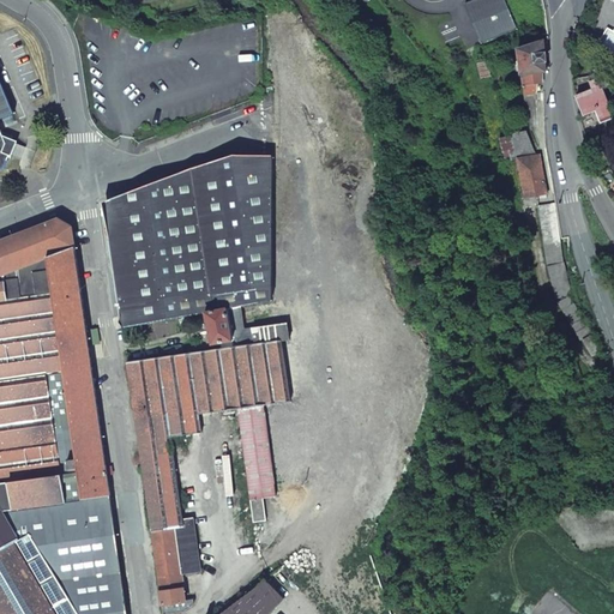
[(477,0),(465,5),(481,46),(517,31),(504,0),(477,0)]
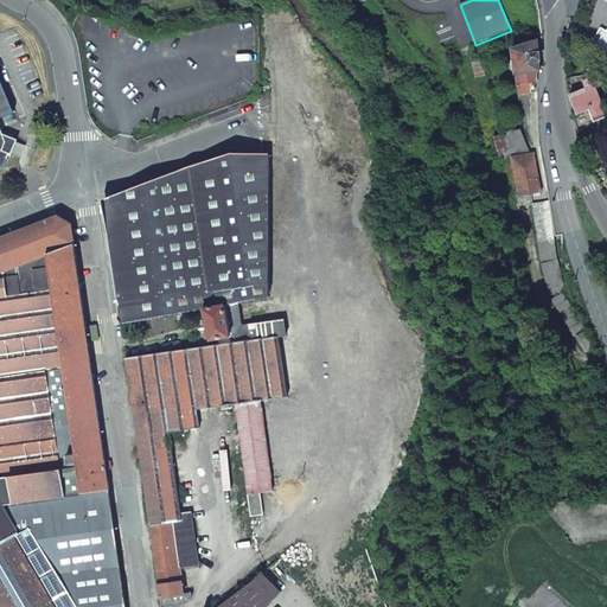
[(513,50),(518,94),(531,91),(534,83),(537,83),(537,71),(540,71),(537,40),(513,50)]
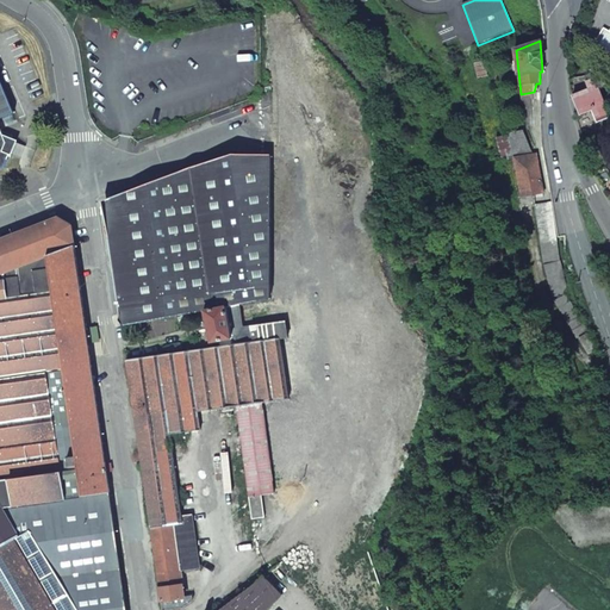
[(571,91),(572,97),(590,89),(586,81),(584,74),(571,80),(571,91)]
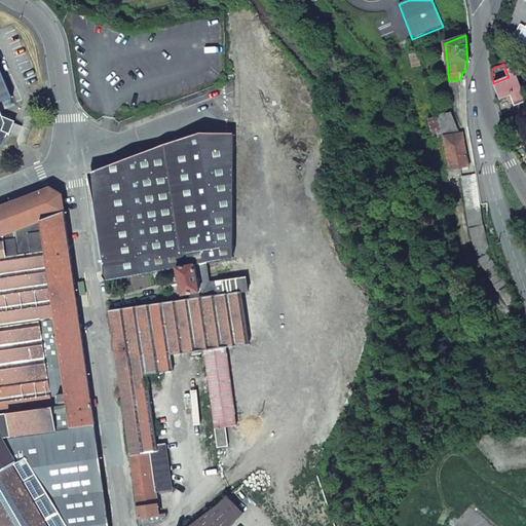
[(0,146),(3,145),(13,123),(10,122),(1,126),(0,125),(0,104),(13,99),(0,67),(0,146)]
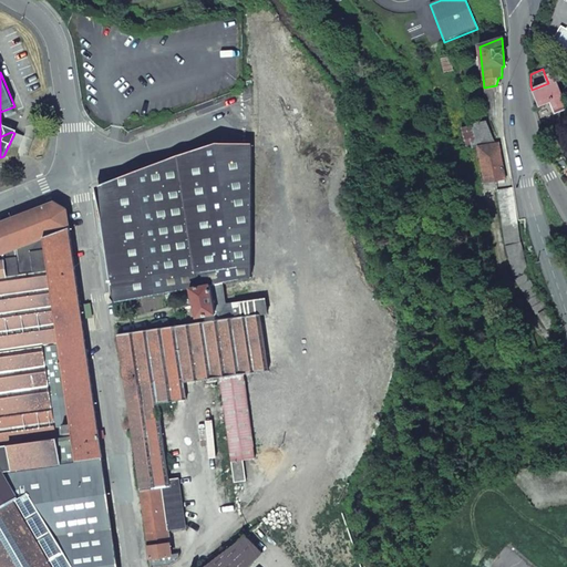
[(548,83),(532,90),(538,106),(550,103),(555,114),(566,109),(566,107),(553,73),(545,75),(548,83)]
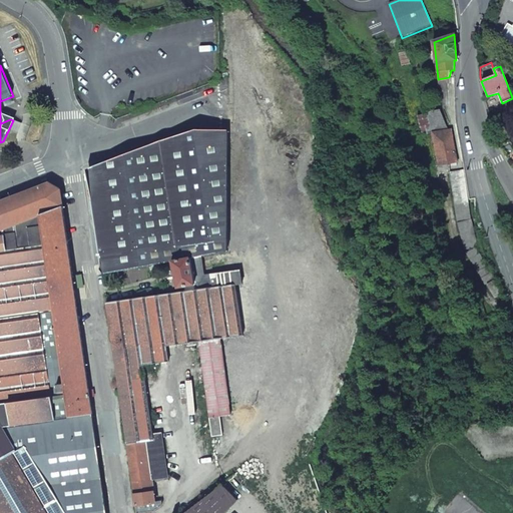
[(276,101),(276,110),(286,110),(286,101),(276,101)]
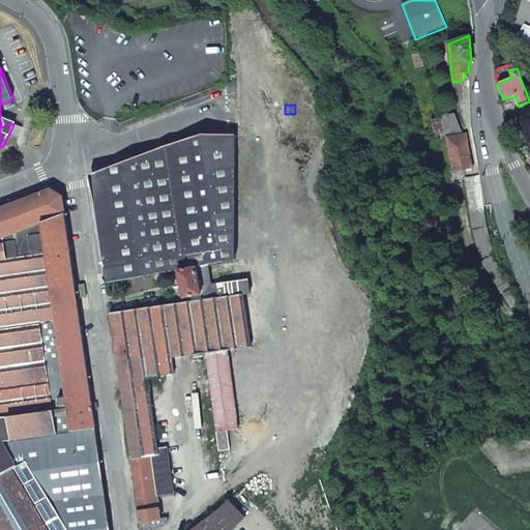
[(447,138),(453,171),(472,169),(466,135),(463,135),(455,115),(443,117),(447,138)]
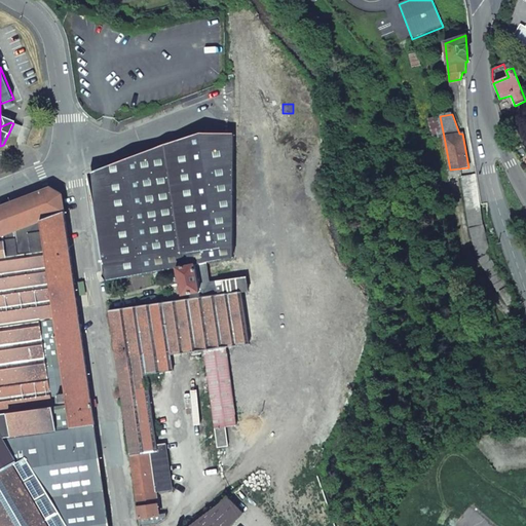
[(427,119),(431,139),(444,137),(440,116),(427,119)]
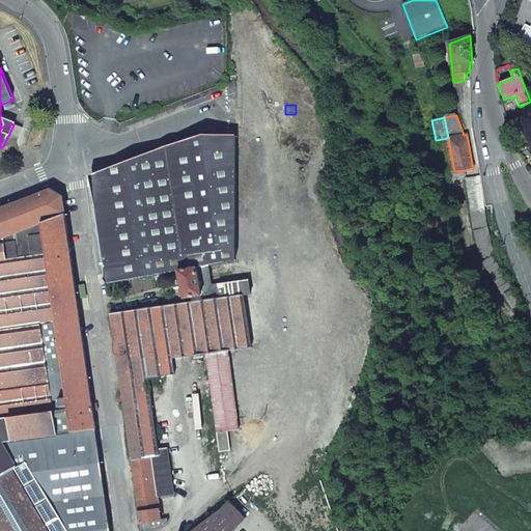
[(91,184),(106,283),(168,272),(196,268),(208,266),(234,260),(235,246),(235,193),(236,135),(203,135),(166,146),(99,172),(91,184)]
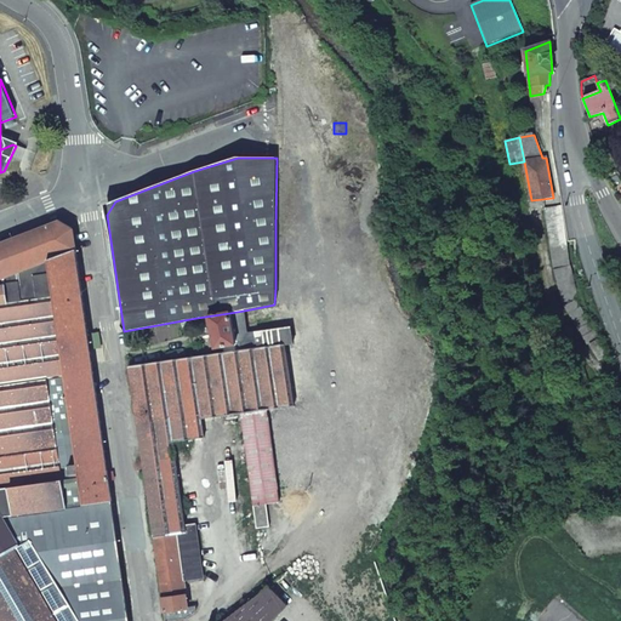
[(545,209),(553,267),(570,266),(560,206),(545,209)]
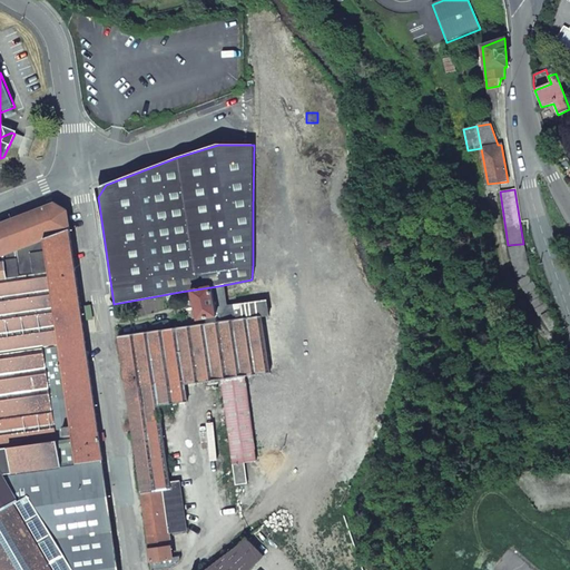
[(102,461),(69,229),(67,210),(55,204),(0,224),(0,468),(3,474),(102,461)]
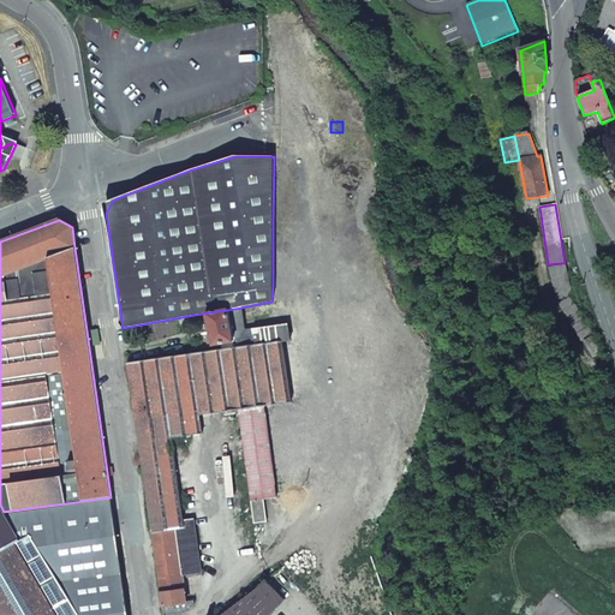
[(294,224),(273,224),(273,285),(291,281),(294,224)]
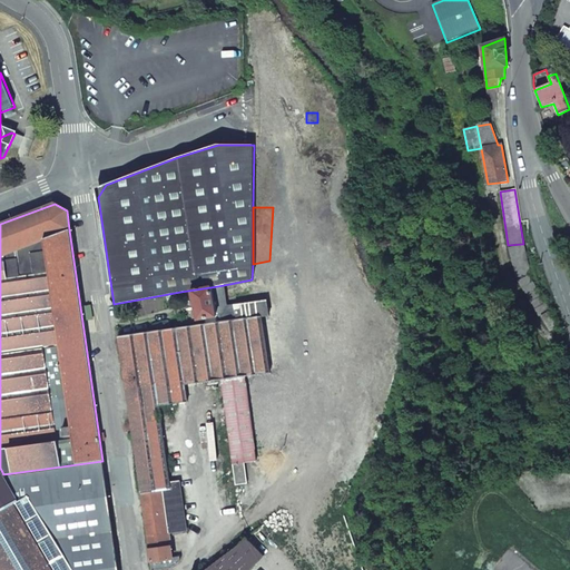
[(509,248),(517,278),(532,274),(523,244),(509,248)]
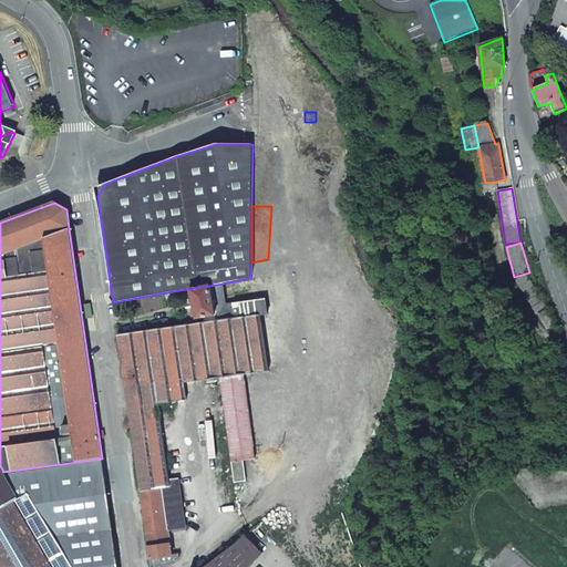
[(215,316),(216,321),(260,316),(268,313),(266,299),(226,305),(223,284),(209,286),(215,316)]
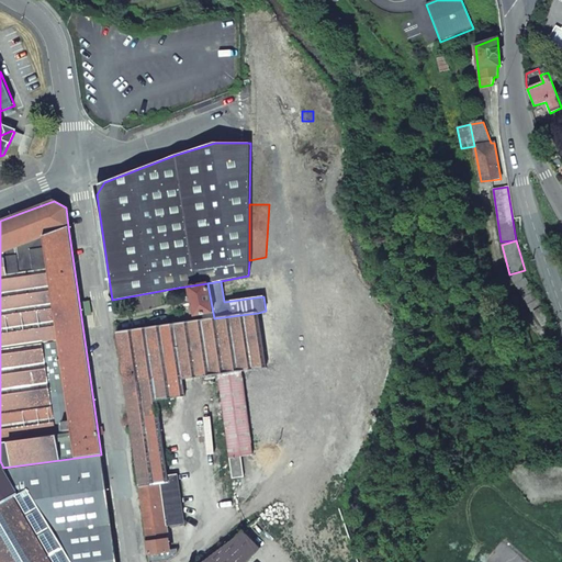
[(178,288),(183,318),(213,313),(208,283),(178,288)]
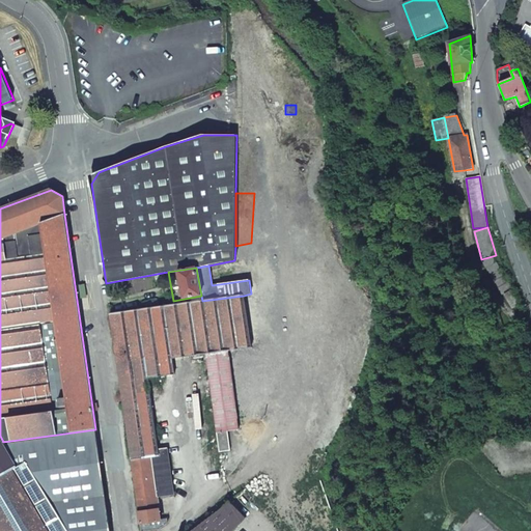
[(157,441),(147,379),(174,374),(172,359),(205,355),(228,351),(230,351),(231,359),(252,356),(244,296),(202,301),(110,313),(138,511),(159,509),(157,499),(173,497),(167,448),(170,447),(169,440),(157,441)]
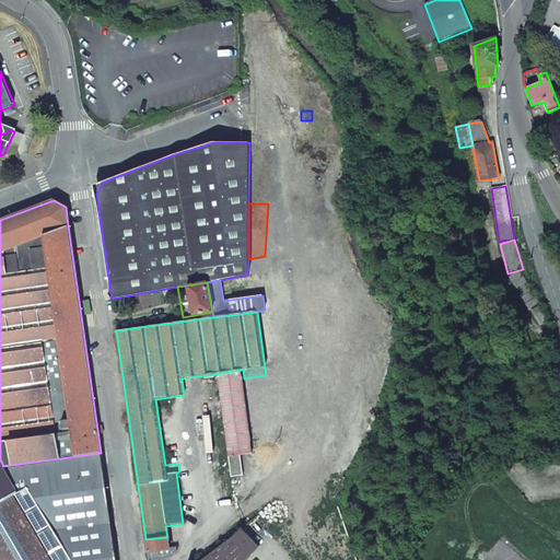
[(241,370),(217,374),(231,478),(243,476),(241,456),(252,454),(241,370)]
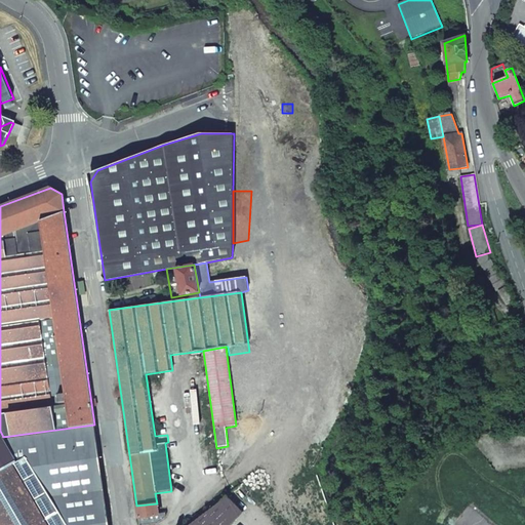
[(288,433),(292,414),(288,414),(287,421),(283,420),(282,432),(288,433)]
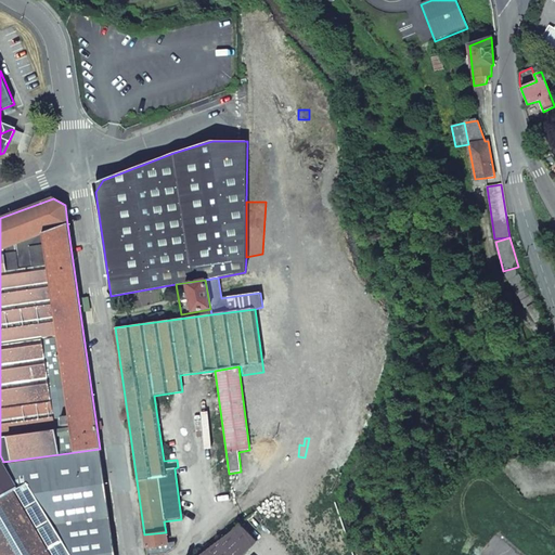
[(27,482),(69,554),(115,554),(100,449),(3,462),(17,487),(27,482)]
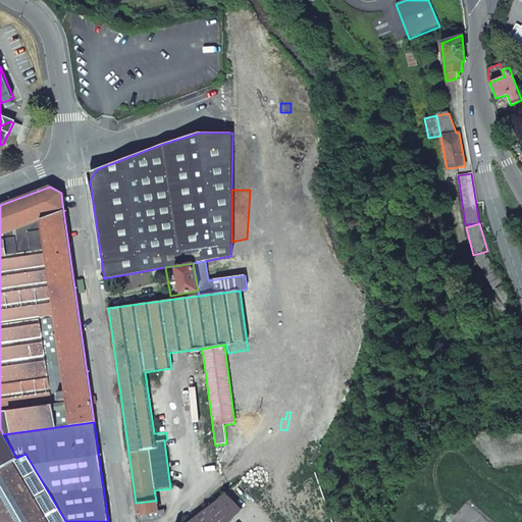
[(0,467),(16,458),(3,434),(0,428),(0,467)]
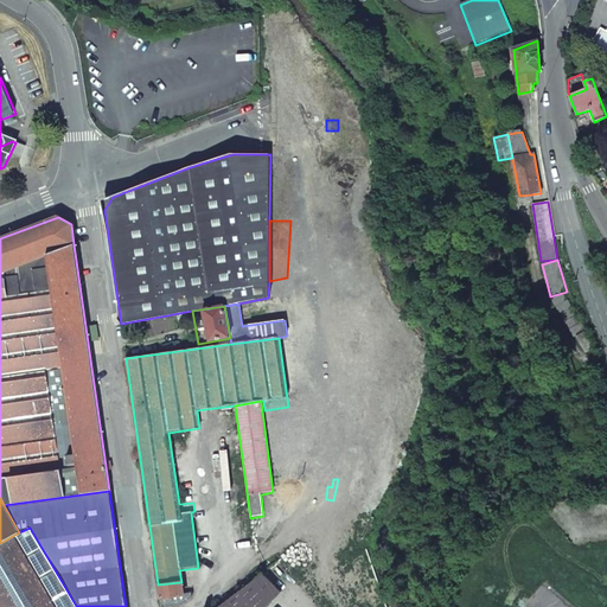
[(76,606),(30,528),(19,532),(0,543),(0,606),(76,606)]
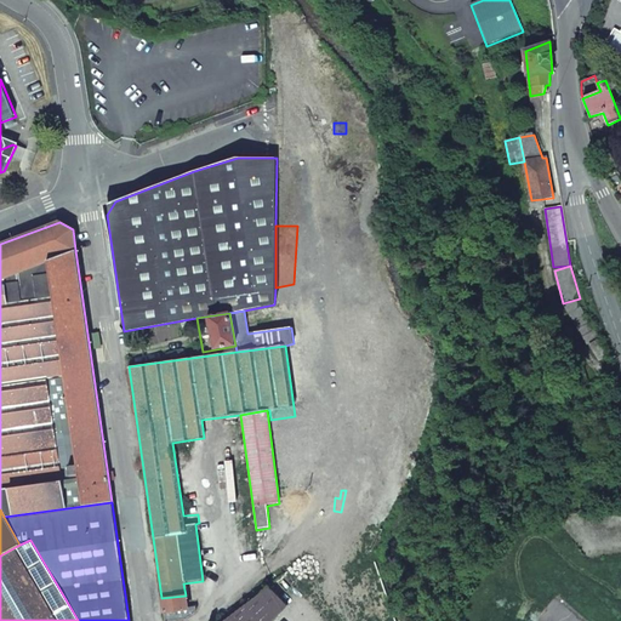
[(272,620),(343,553),(308,557),(223,620),(272,620)]
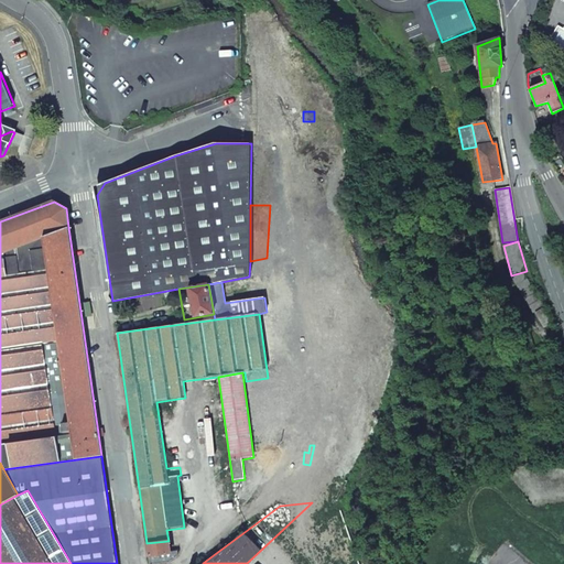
[(147,543),(149,563),(155,563),(170,562),(179,555),(177,552),(170,553),(169,541),(147,543)]
